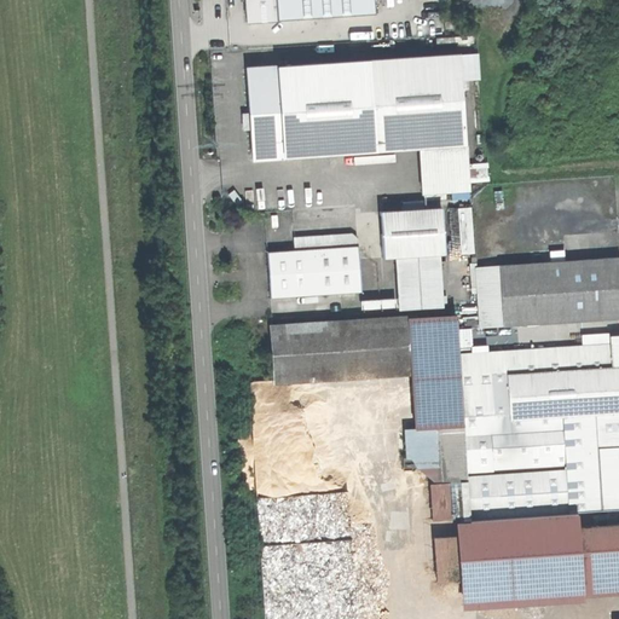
[(246,0),(248,19),(375,11),(374,0),(246,0)]
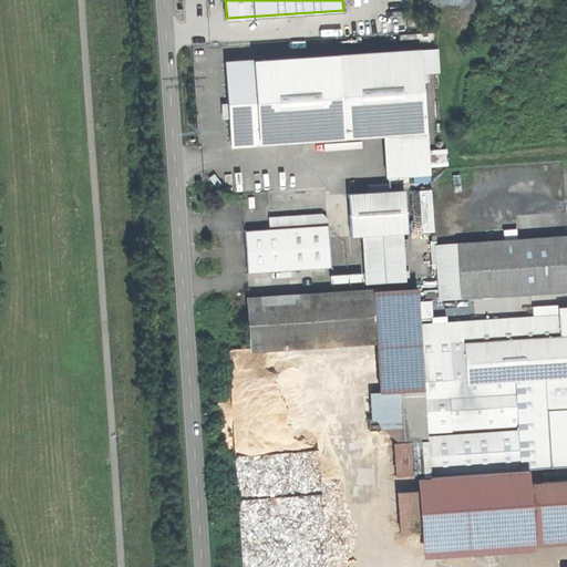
[(440,48),(226,62),(232,146),(383,135),(385,177),(432,175),(423,72),(441,70),(440,48)]
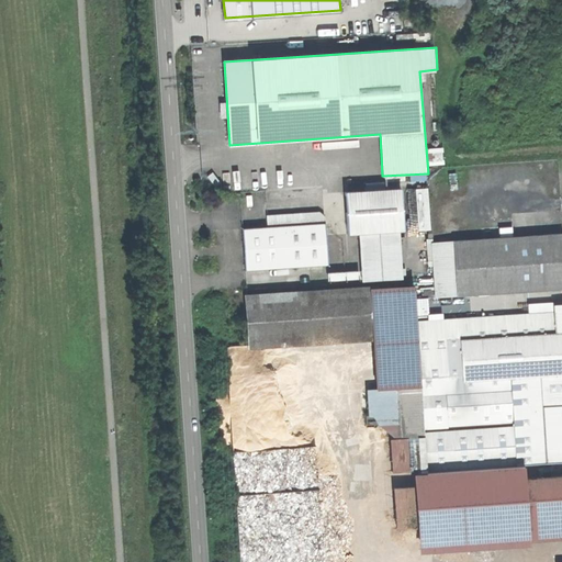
[(431,227),(428,186),(417,187),(420,228),(431,227)]
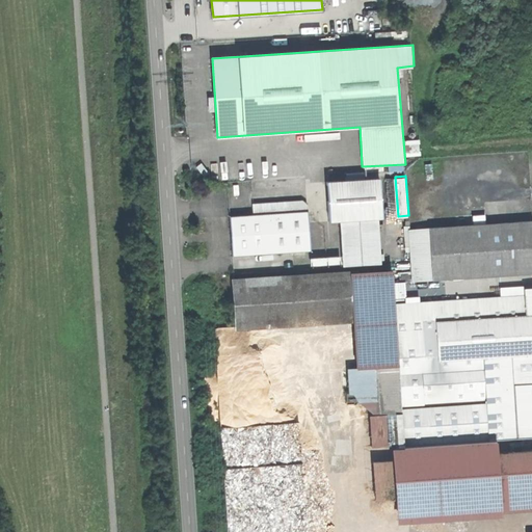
[(375,183),(325,186),(327,223),(335,222),(339,266),(380,263),(375,183)]
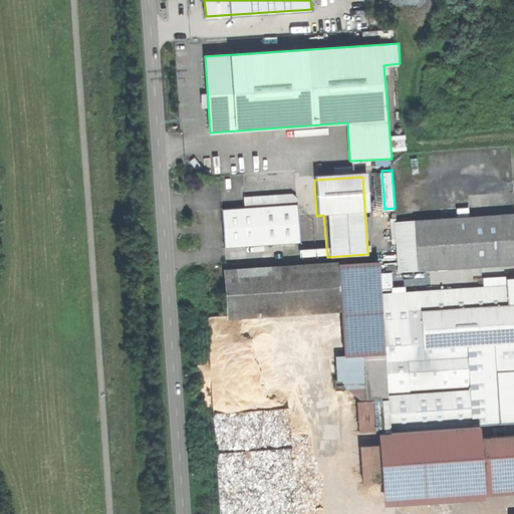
[(243,210),(221,211),(224,248),(296,243),(293,196),(243,200),(243,210)]
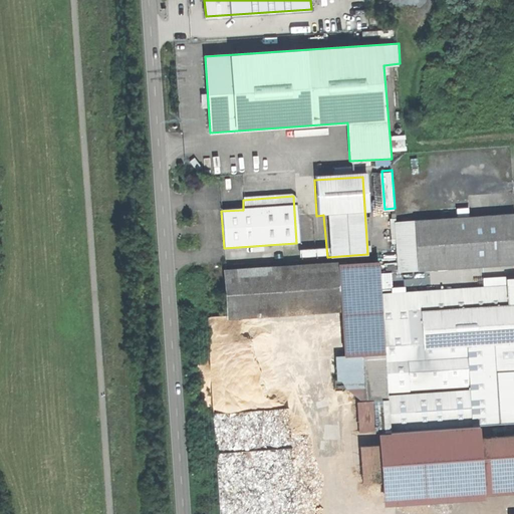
[(513,213),(396,222),(393,222),(397,272),(513,263),(513,213)]
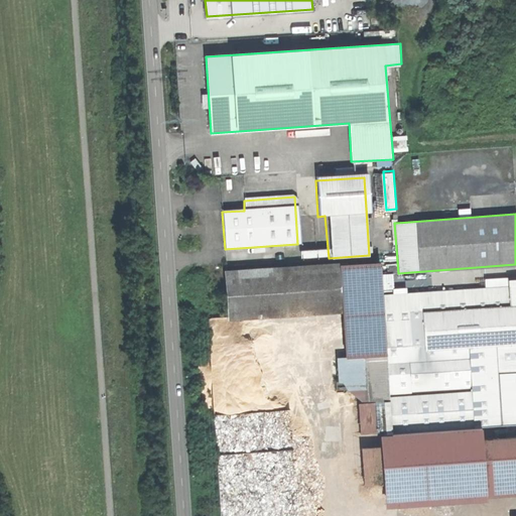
[(341,266),(226,273),(229,315),(340,308),(342,357),(335,357),(336,387),(363,386),(364,403),(389,402),(386,354),(381,264),(341,266)]
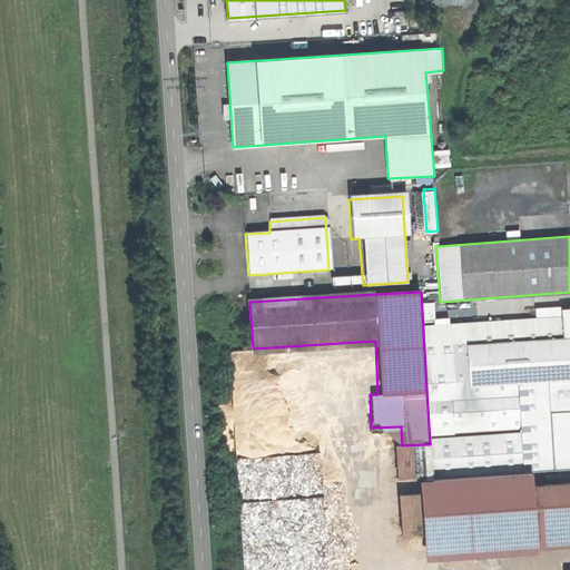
[(569,314),(426,324),(435,475),(569,467),(569,314)]
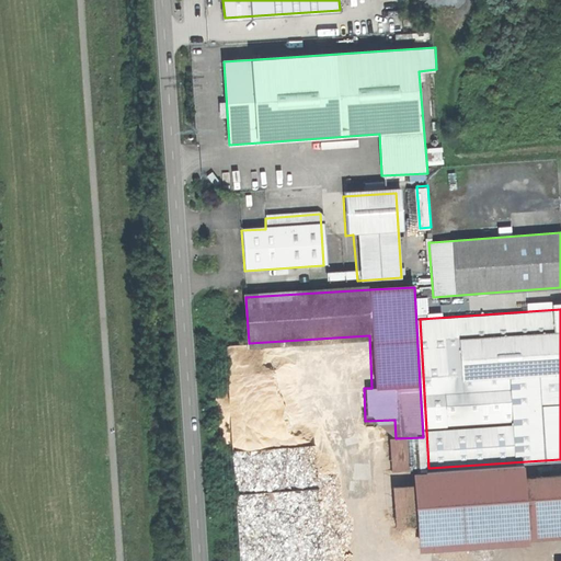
[(517,466),(408,474),(412,550),(560,539),(560,476),(518,479),(517,466)]
